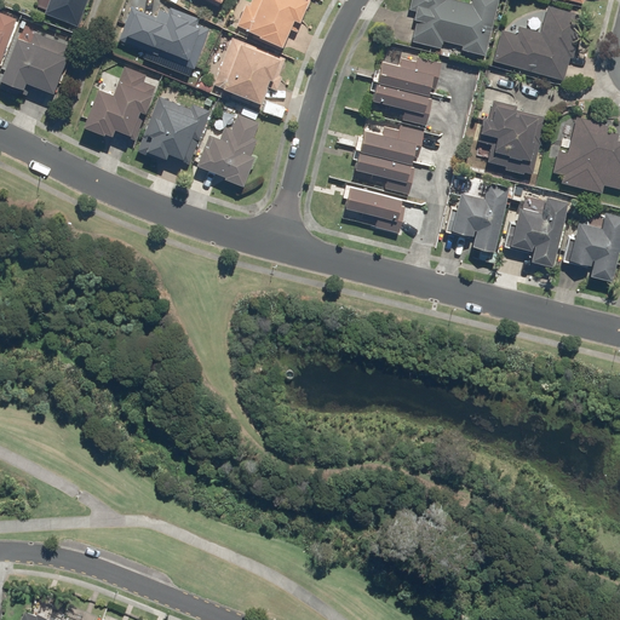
[(76,27),(86,0),(49,0),(44,15),(76,27)]
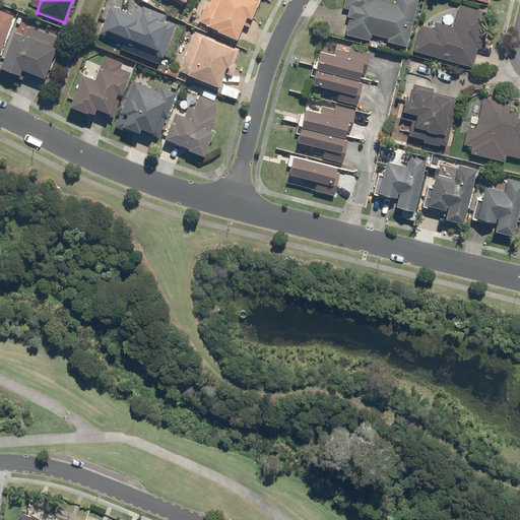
[(205,25),(205,26),(211,29),(210,31),(234,42),(241,24),(248,27),(260,0),(258,0),(210,0),(208,5),(205,4),(197,22),(205,25)]
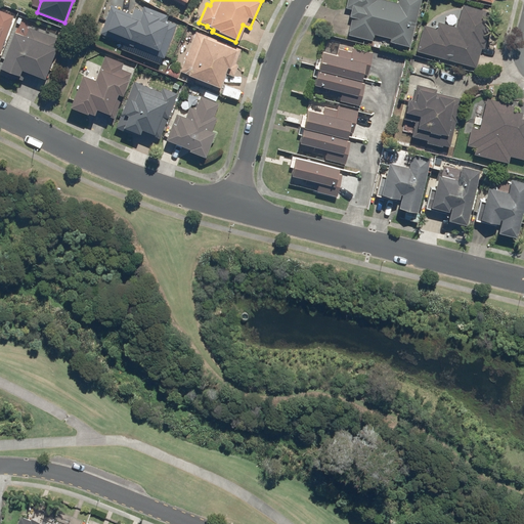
[(408,46),(421,0),(397,0),(397,3),(386,0),(346,0),(344,7),(350,8),(348,16),(351,16),(346,34),(370,40),(373,34),(390,38),(389,41),(408,46)]
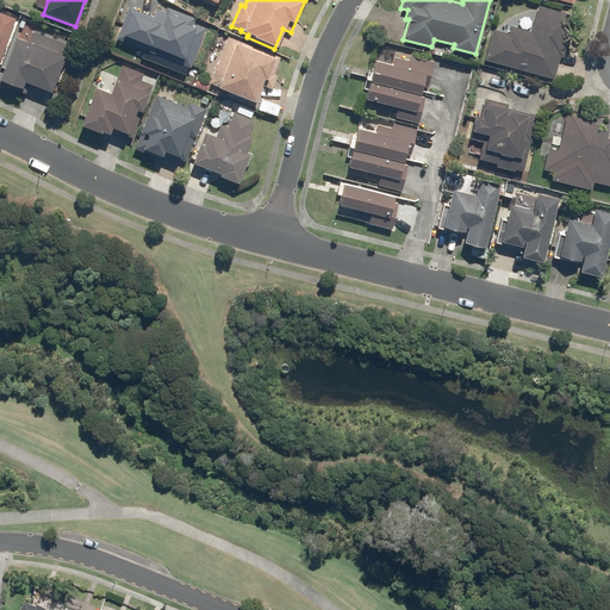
[(492,29),(484,60),(553,79),(559,56),(561,57),(573,14),(537,5),(530,31),(509,25),(506,32),(492,29)]
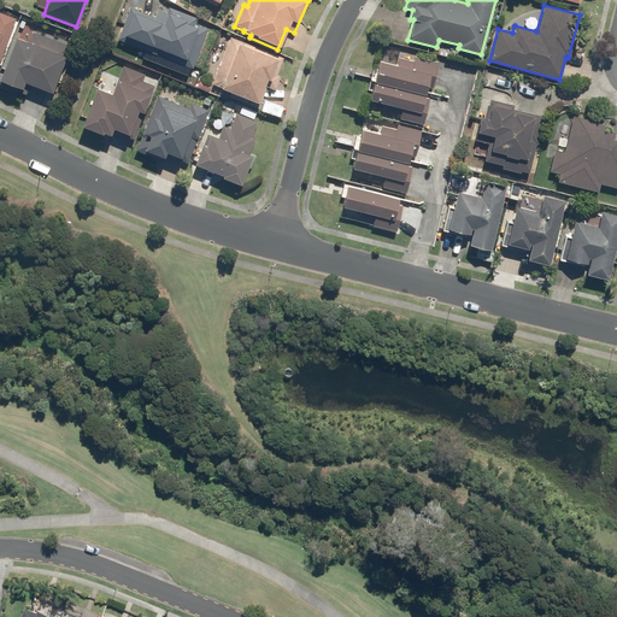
[(130,9),(117,40),(192,70),(207,30),(195,25),(198,19),(169,7),(166,13),(157,10),(153,18),(130,9)]
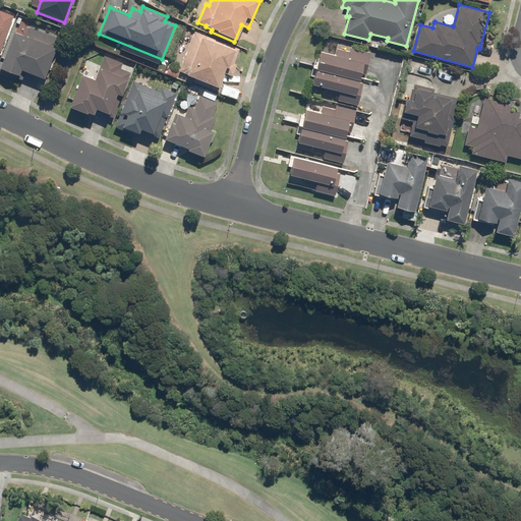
[(0,48),(6,31),(7,31),(13,15),(0,10),(0,48)]
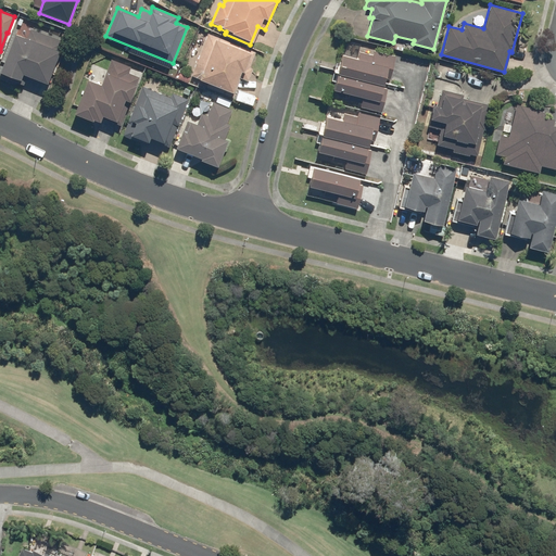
[(26,40),(13,35),(0,67),(0,79),(5,83),(14,86),(15,84),(22,86),(25,77),(46,85),(58,52),(59,53),(63,42),(29,30),(26,40)]
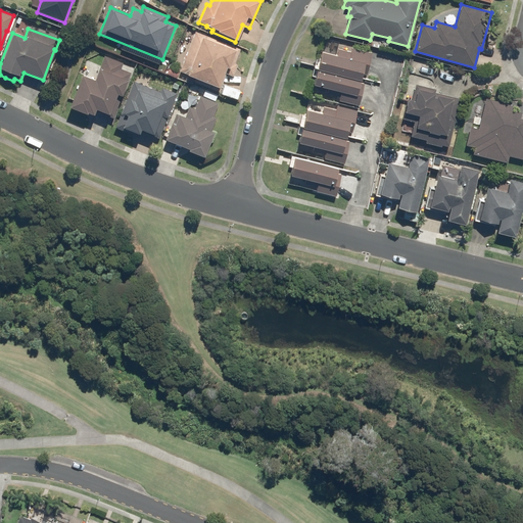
[(239,49),(194,32),(179,72),(186,75),(185,76),(194,80),(193,83),(219,92),(226,74),(232,77),(236,65),(233,64),(239,49)]
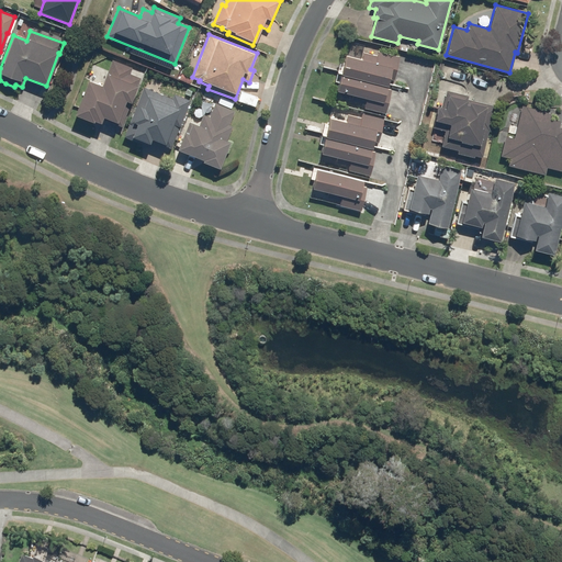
[(383,113),(391,90),(384,88),(386,78),(392,79),(397,56),(378,51),(375,56),(362,52),(360,59),(344,55),(334,91),(351,94),(350,100),(363,103),(362,108),(383,113)]
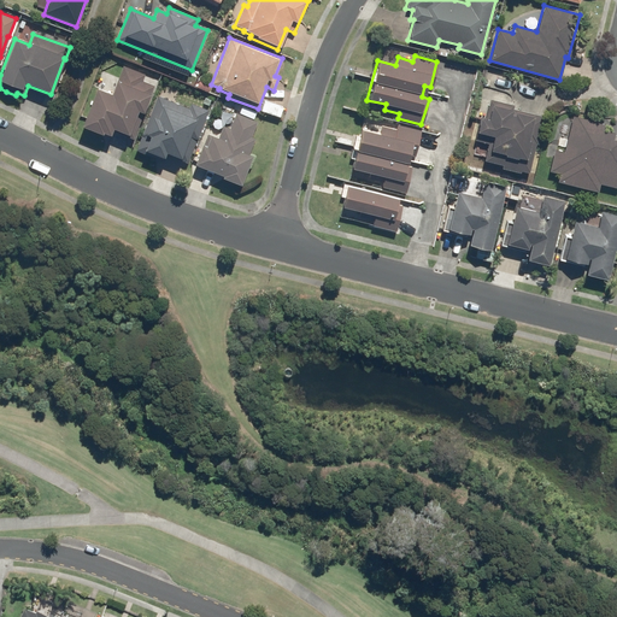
[(95,89),(80,128),(100,136),(101,134),(109,137),(111,130),(127,136),(136,112),(142,115),(153,86),(142,82),(145,75),(123,66),(116,82),(110,95),(95,89)]
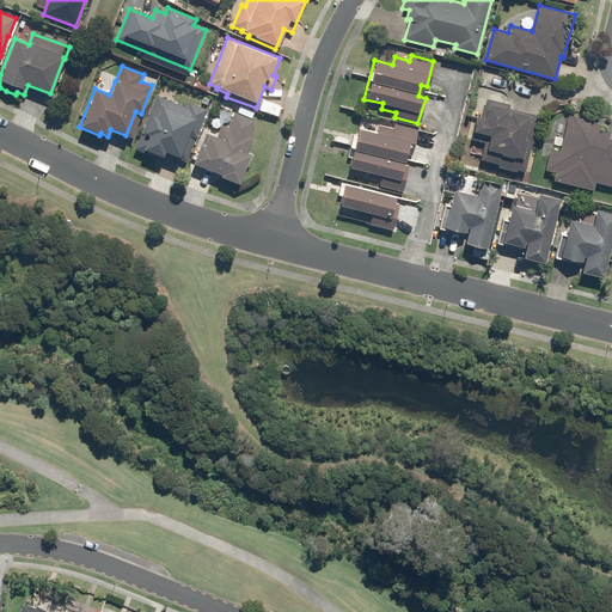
[(185,161),(206,110),(189,103),(187,108),(155,96),(134,151),(161,161),(165,154),(185,161)]
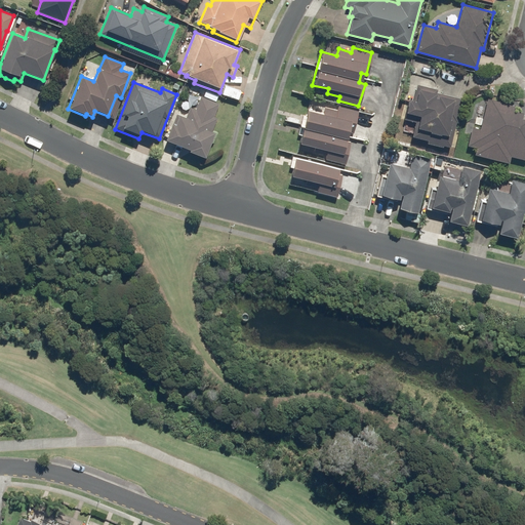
[(442,145),(448,147),(460,98),(436,92),(437,90),(416,84),(412,101),(407,99),(403,112),(404,112),(403,119),(414,122),(411,136),(426,139),(426,143),(441,147),(442,145)]
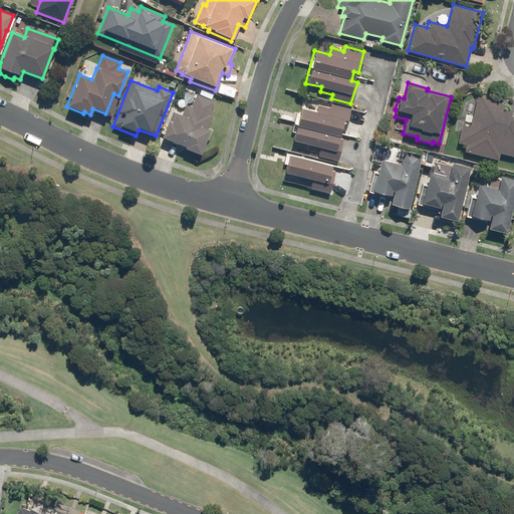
[(167,121),(161,139),(184,148),(184,149),(199,155),(209,131),(206,130),(212,115),(209,114),(214,101),(196,94),(190,107),(185,105),(181,115),(175,113),(171,123),(167,121)]
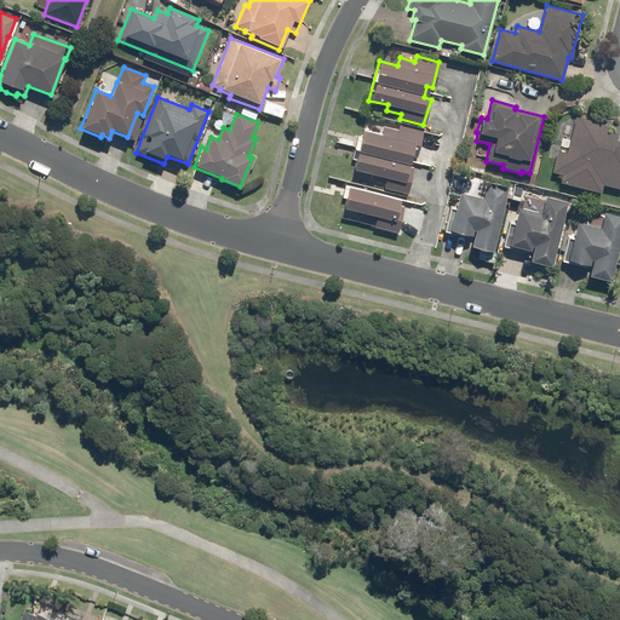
[(619,185),(619,141),(614,141),(615,133),(604,131),(607,124),(575,116),(566,151),(557,149),(551,172),(561,174),(558,182),(600,193),(601,184),(619,189),(619,187),(619,185)]
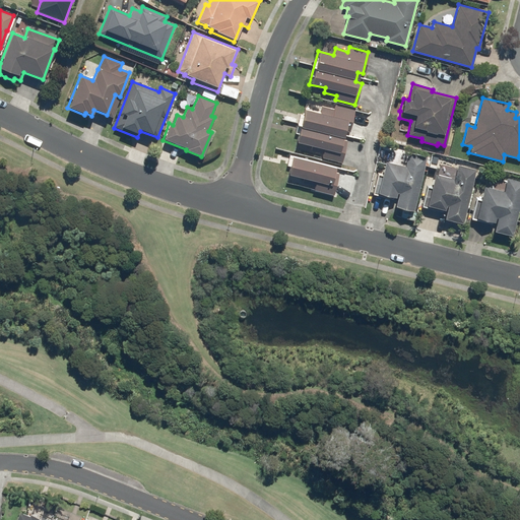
[(340,163),(346,140),(340,138),(342,129),(348,131),(354,110),(334,105),(333,109),(321,106),(319,113),(303,109),(295,141),(311,145),(310,150),(321,153),(321,157),(340,163)]
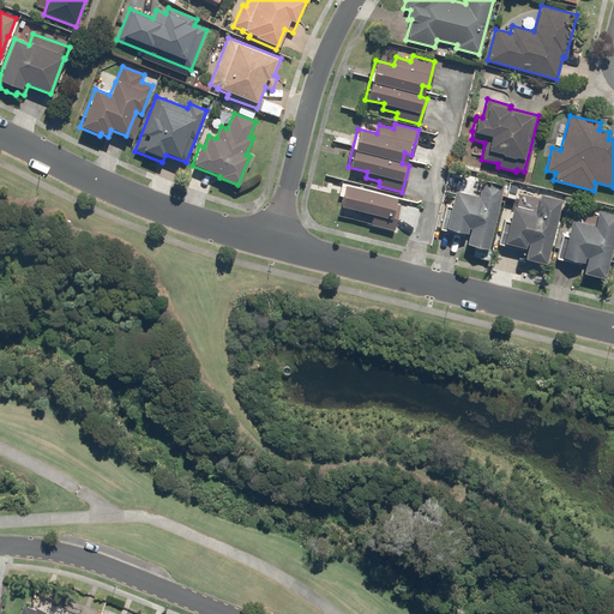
[(487,248),(503,186),(481,180),(476,196),(453,190),(444,227),(465,233),(467,228),(468,228),(464,242),(487,248)]
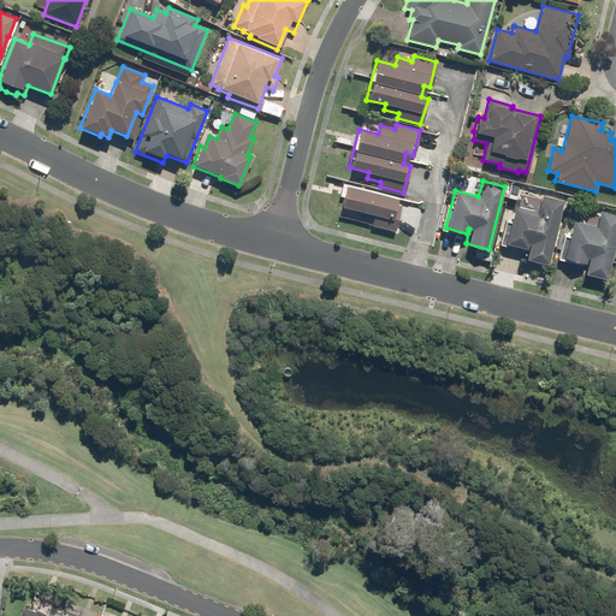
[(395,231),(401,205),(394,203),(395,197),(345,185),(339,206),(359,211),(357,217),(372,220),(371,225),(395,231)]
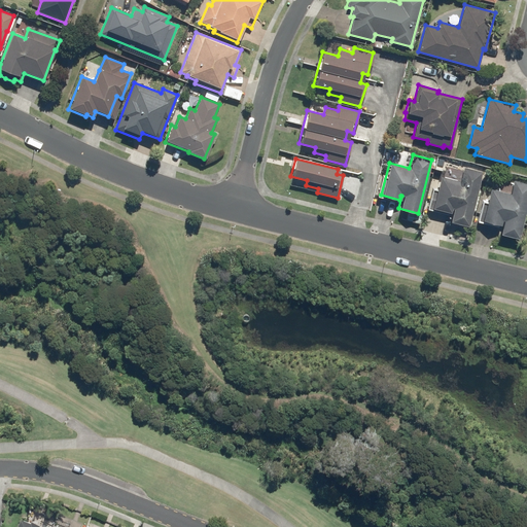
[(466,225),(481,172),(463,167),(459,180),(438,175),(430,208),(449,212),(450,208),(452,208),(449,221),(466,225)]
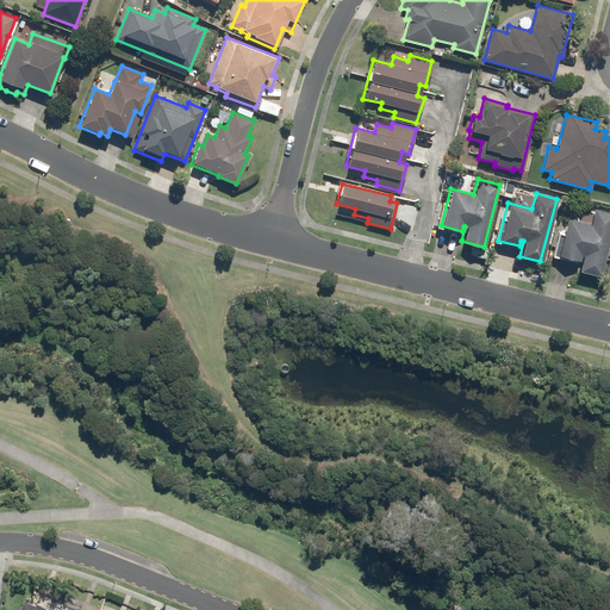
[(598,275),(609,230),(609,212),(593,209),(589,224),(566,218),(555,255),(578,261),(579,256),(580,256),(577,271),(598,275)]
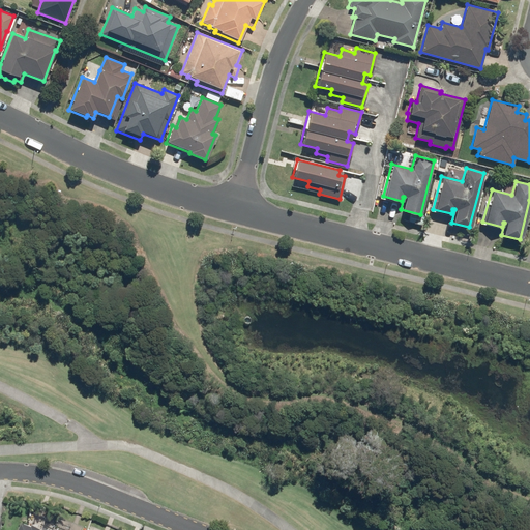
[(17,521),(12,529),(51,529),(49,529),(48,529),(43,529),(28,524),(27,525),(17,521)]
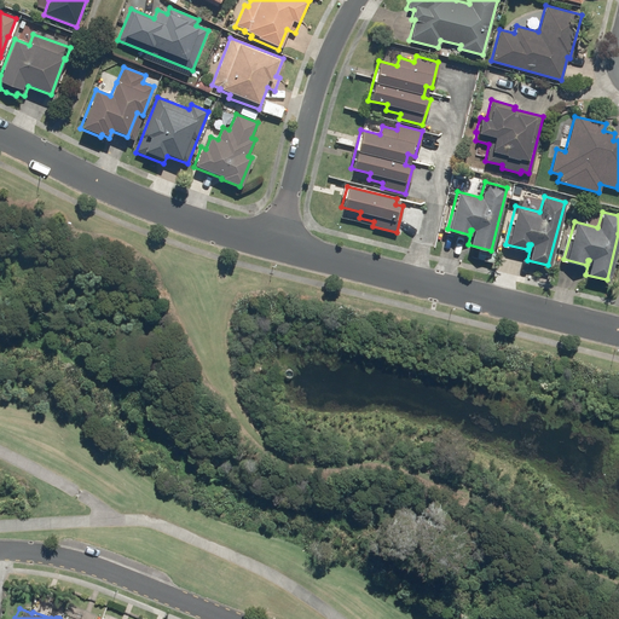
All buildings are outlined.
